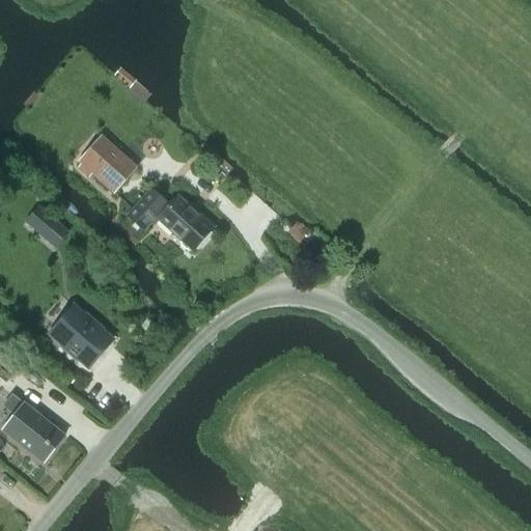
[(136,168),(100,135),(76,163),(79,165),(76,168),(87,179),(90,176),(112,195),(136,168)]
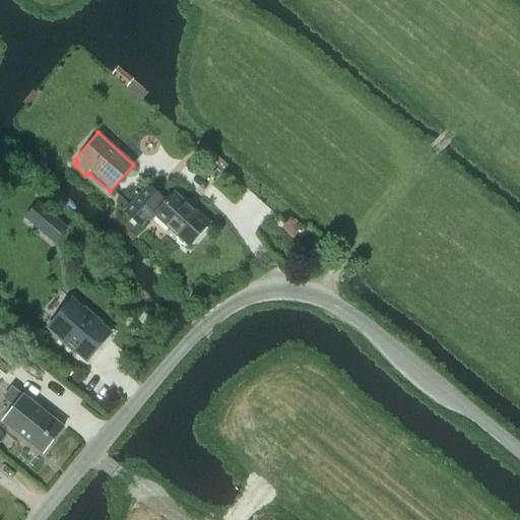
[(147,189),(124,214),(138,228),(150,214),(177,238),(177,242),(181,246),(185,245),(188,247),(206,225),(174,196),(166,205),(147,189)]
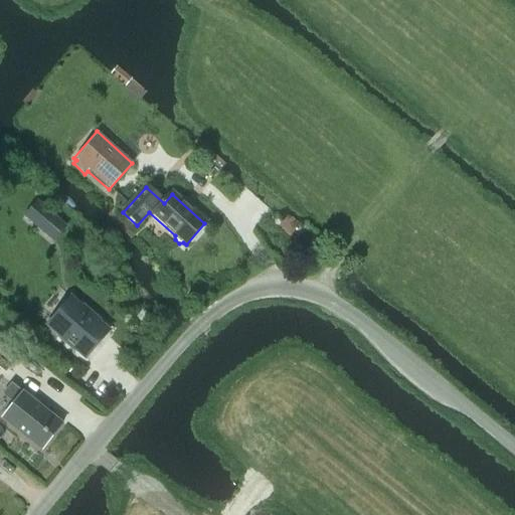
[(34,226),(53,242),(67,226),(48,210),(34,226)]
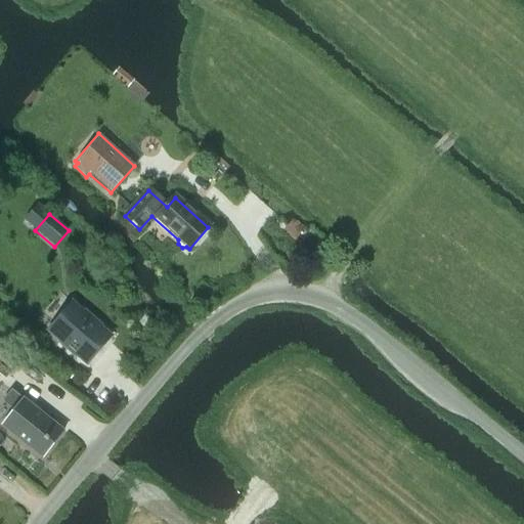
[(72,303),(47,332),(86,365),(111,337),(72,303)]
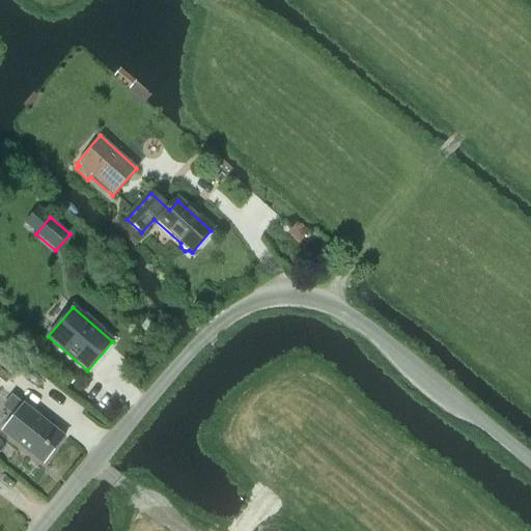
[(146,320),(140,329),(148,336),(156,328),(146,320)]
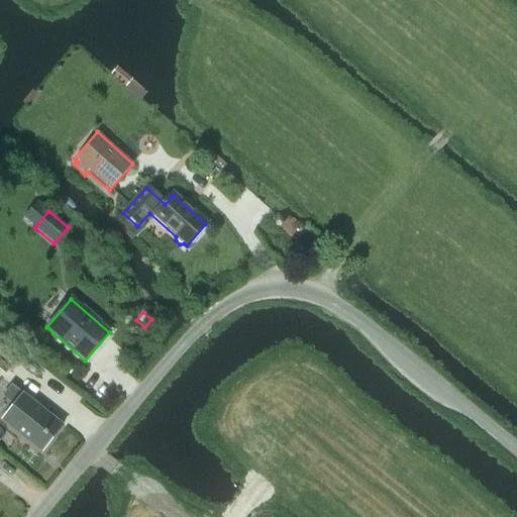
[(13,404),(1,419),(41,451),(63,425),(22,393),(11,385),(2,396),(13,404)]
